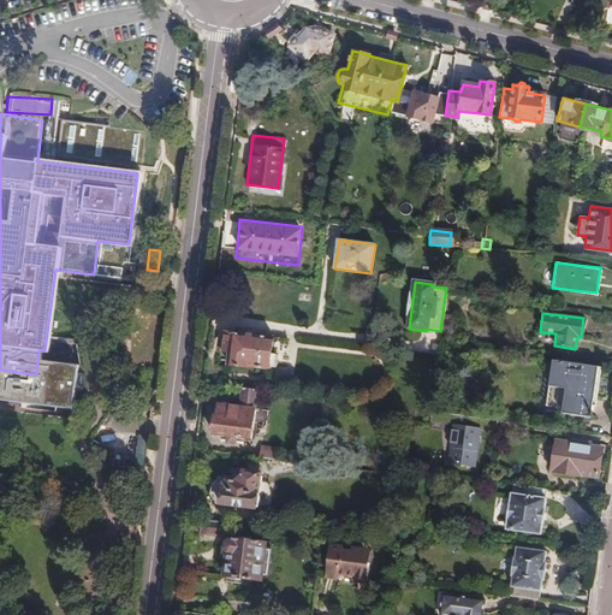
[(225,332),(223,350),(227,352),(226,365),(245,367),(247,366),(250,366),(251,368),(265,370),(265,367),(268,367),(269,365),(274,366),(277,354),(285,355),(287,341),(225,332)]
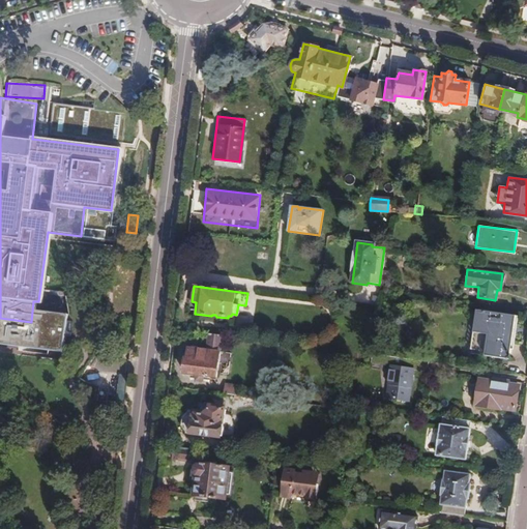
[(474,310),(468,354),(507,358),(509,342),(506,342),(510,315),(474,310)]
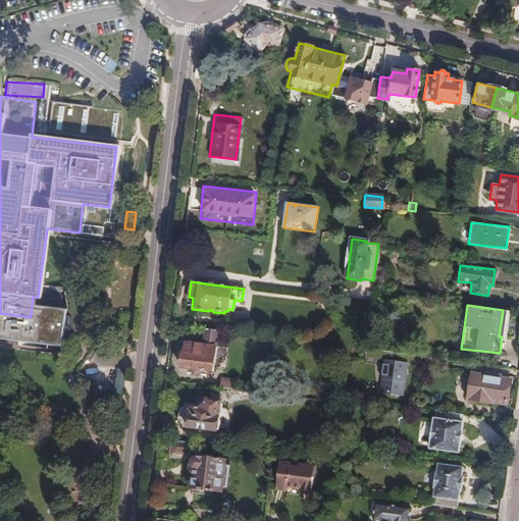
[(214,330),(201,328),(200,344),(182,342),(180,352),(179,352),(177,367),(189,368),(189,374),(196,375),(197,369),(209,371),(214,330)]
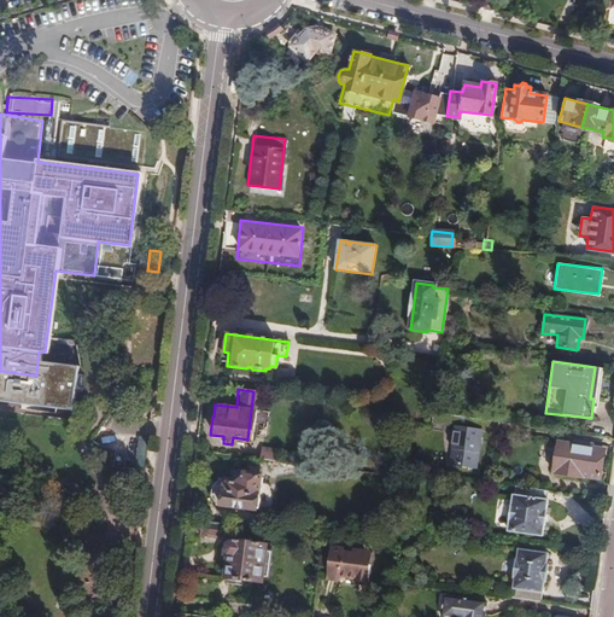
[(497,421),(432,413),(431,423),(456,426),(452,464),(477,467),(480,430),(496,432),(497,421)]
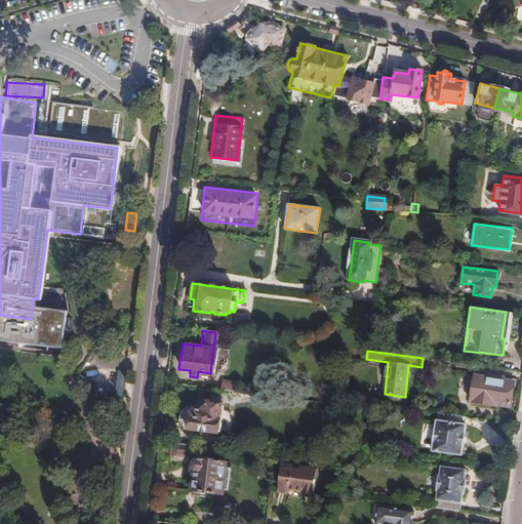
[(508,404),(511,381),(473,376),(470,399),(508,404)]
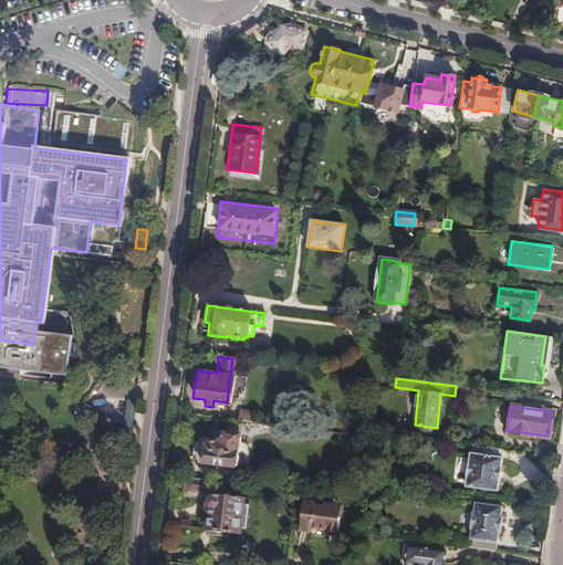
[(236,410),(235,419),(251,421),(252,411),(236,410)]
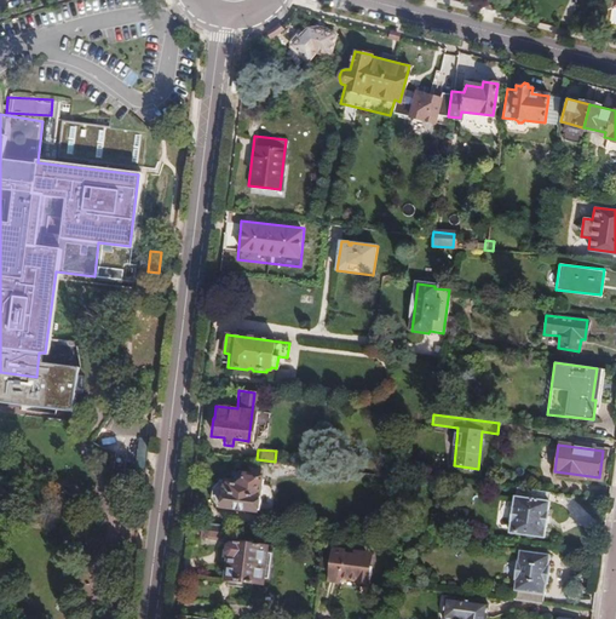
[(209,487),(208,499),(216,506),(258,511),(262,510),(265,509),(268,505),(269,504),(269,499),(269,497),(268,493),(265,491),(264,488),(262,487),(259,487),(262,475),(254,474),(254,469),(242,468),(241,473),(235,471),(234,477),(228,482),(218,481),(209,487)]
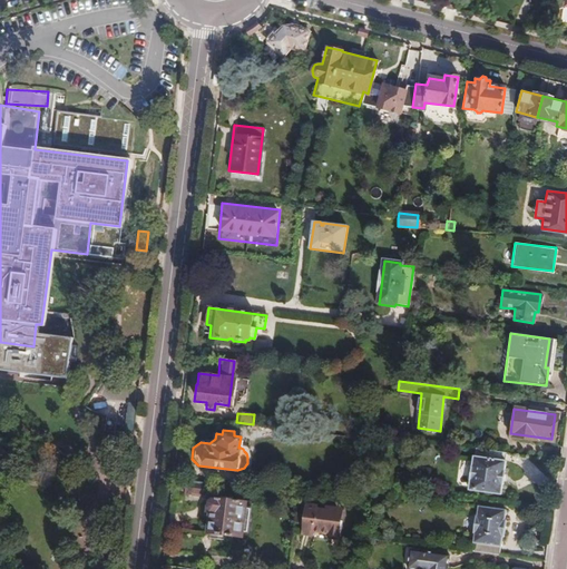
[(471,479),(469,490),(500,493),(501,482),(502,482),(504,472),(502,472),(505,451),(475,448),(472,468),(471,468),(470,479),(471,479)]
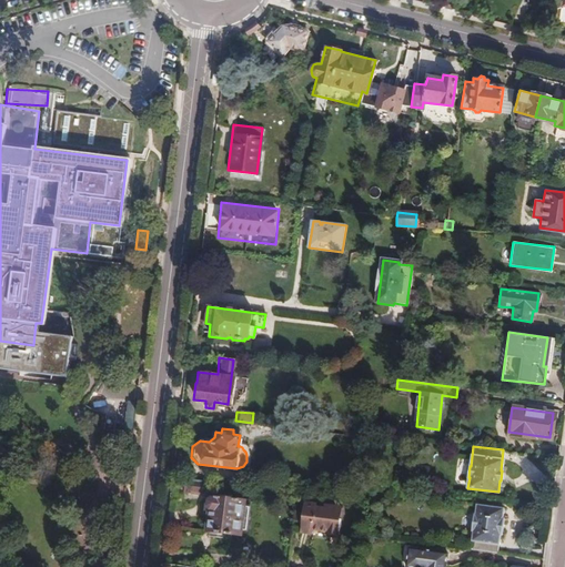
[(466,481),(468,458),(453,457),(452,481),(466,481)]
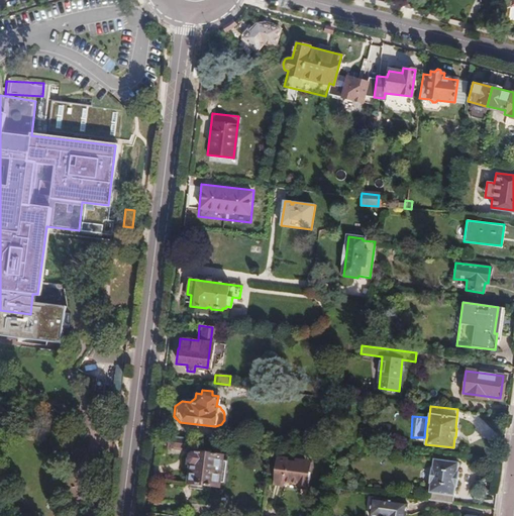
[(184,438),(155,434),(153,443),(168,445),(168,446),(183,448),(184,438)]
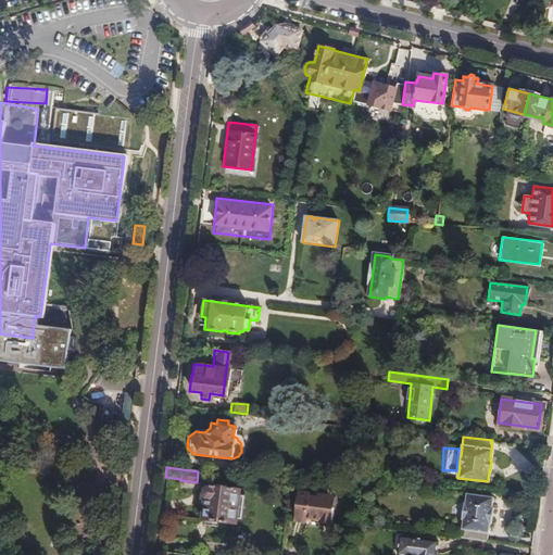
[(361,484),(363,471),(354,469),(353,478),(352,482),(361,484)]
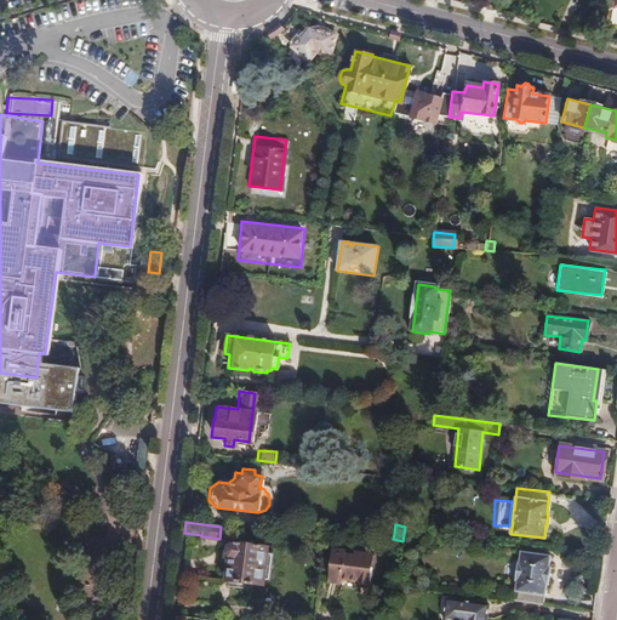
[(375,546),(392,549),(393,539),(394,534),(377,533),(375,546)]
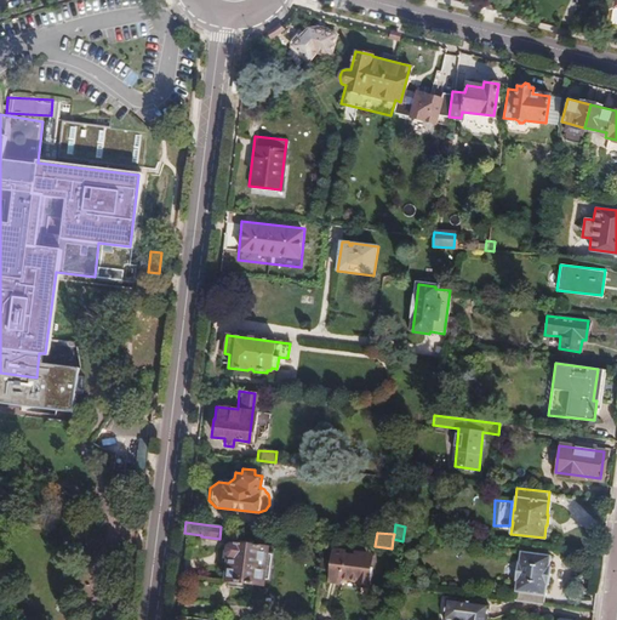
[(229,557),(226,579),(228,580),(228,585),(252,589),(252,582),(263,584),(264,579),(268,579),(272,555),(267,553),(268,546),(228,541),(227,557),(229,557)]
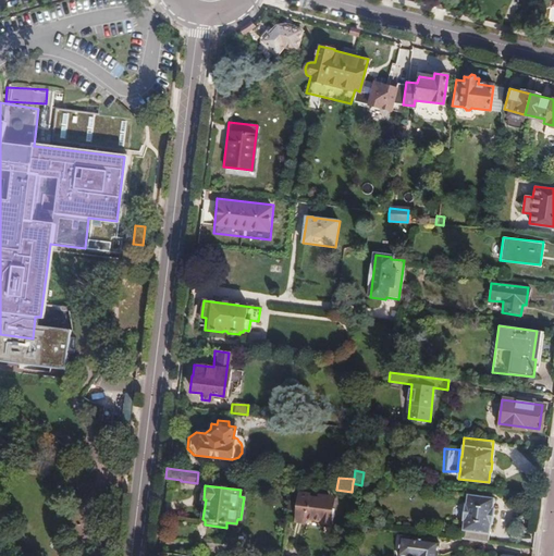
[(287,499),(285,511),(294,513),(293,521),(305,523),(304,524),(330,528),(332,508),(327,507),(328,496),(316,495),(316,497),(308,496),(308,494),(296,492),(295,501),(287,499)]
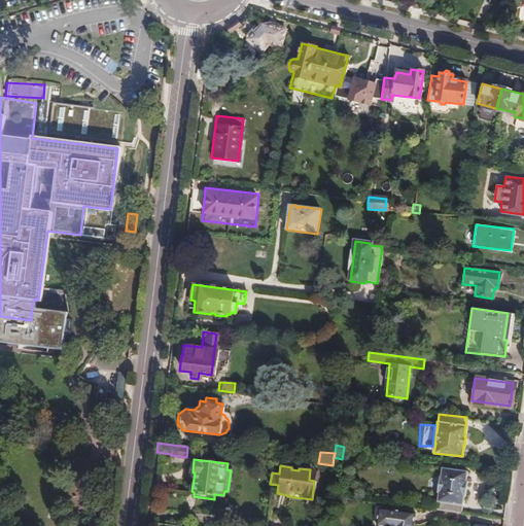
[(434,507),(460,512),(462,494),(464,494),(466,479),(464,479),(466,469),(441,466),(440,476),(438,476),(435,491),(438,491),(434,507)]
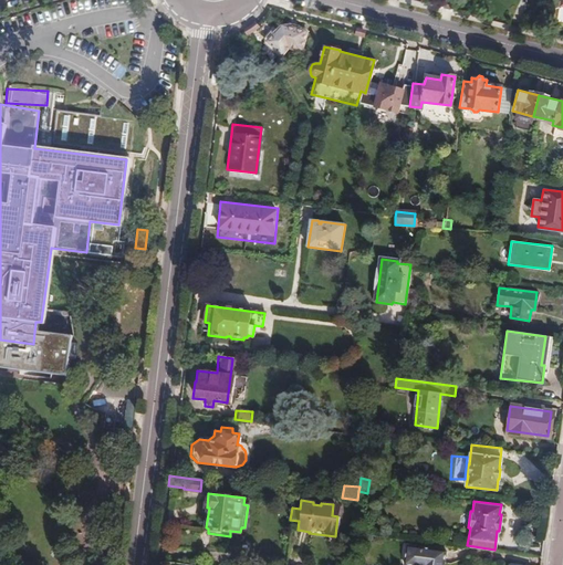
[(406,546),(404,564),(415,564),(442,564),(445,551),(406,546)]
